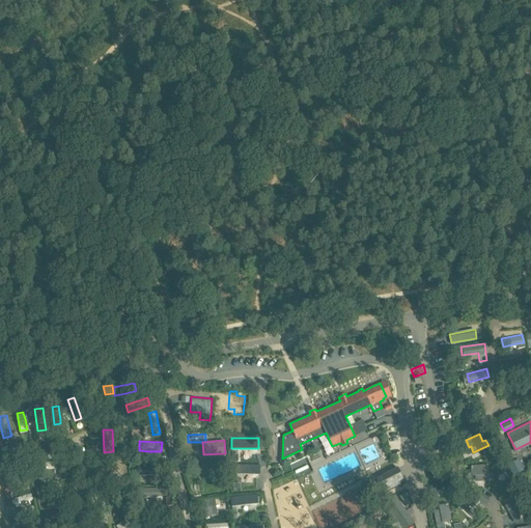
[(310,450),(316,462),(327,456),(320,445),(310,450)]
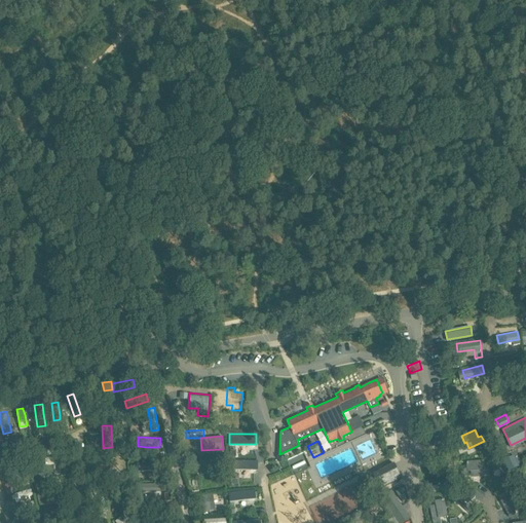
[(43,449),(36,449),(36,459),(37,464),(37,472),(45,471),(43,449)]
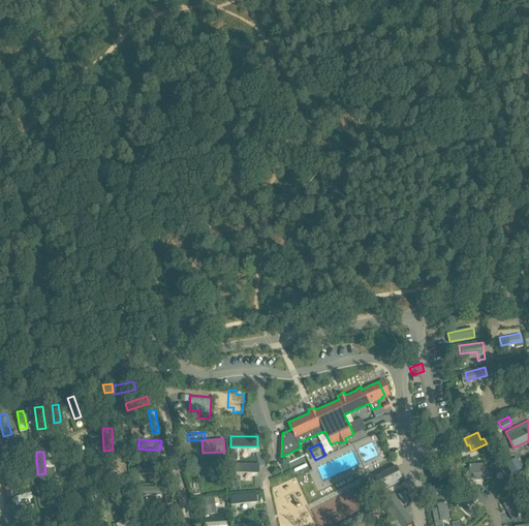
[(88,452),(81,452),(84,477),(91,476),(88,452)]
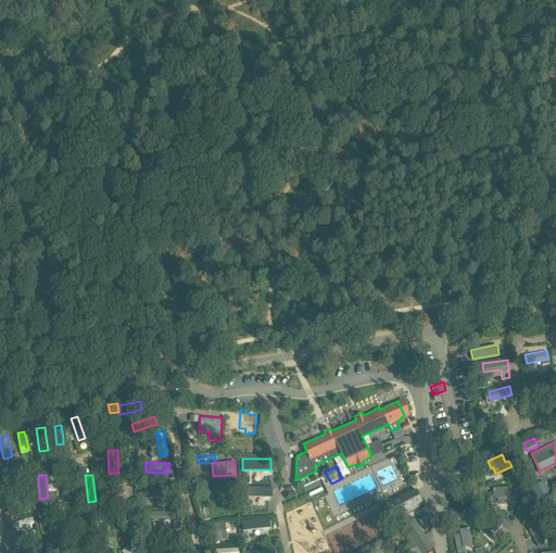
[(547,491),(542,479),(539,481),(532,485),(538,495),(544,492),(547,491)]
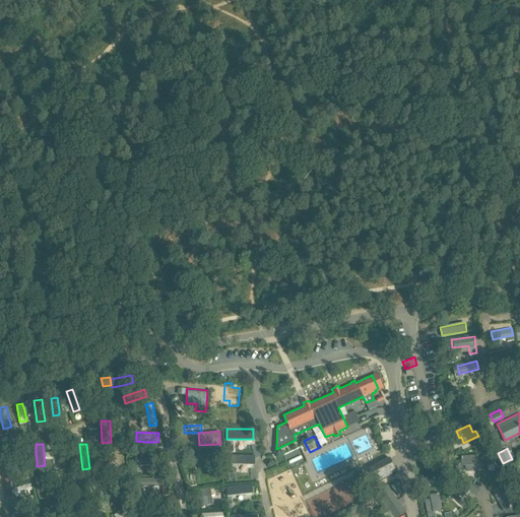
[(217,451),(196,454),(197,462),(209,460),(218,459),(217,451)]
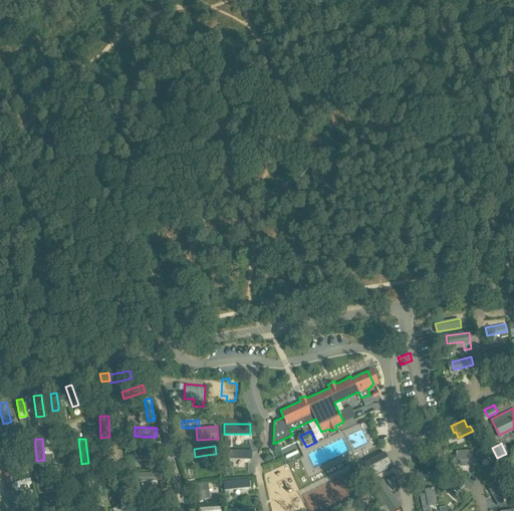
[(224,448),(224,457),(250,458),(250,449),(224,448)]
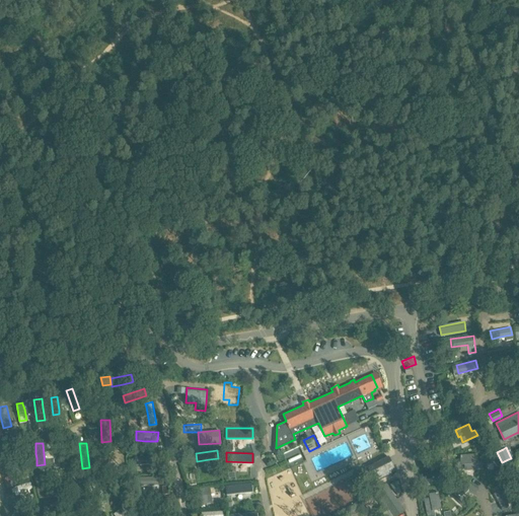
[(477,452),(462,454),(463,462),(465,461),(465,468),(483,466),(482,460),(477,460),(477,452)]
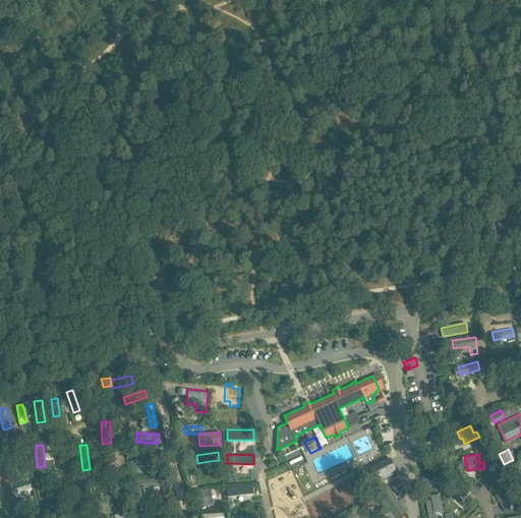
[(157,455),(135,456),(135,464),(158,463),(157,455)]
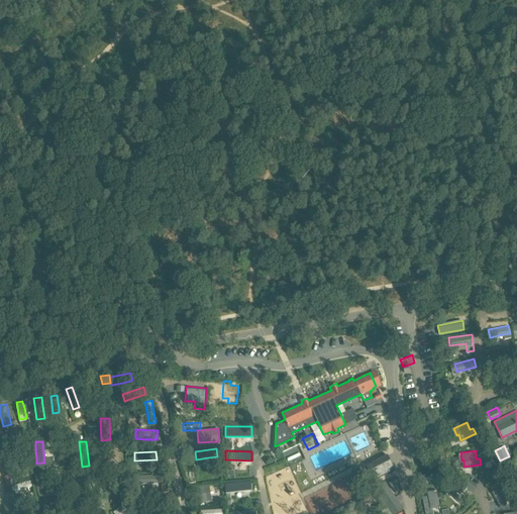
[(20,452),(13,455),(14,456),(18,469),(21,477),(28,474),(20,452)]
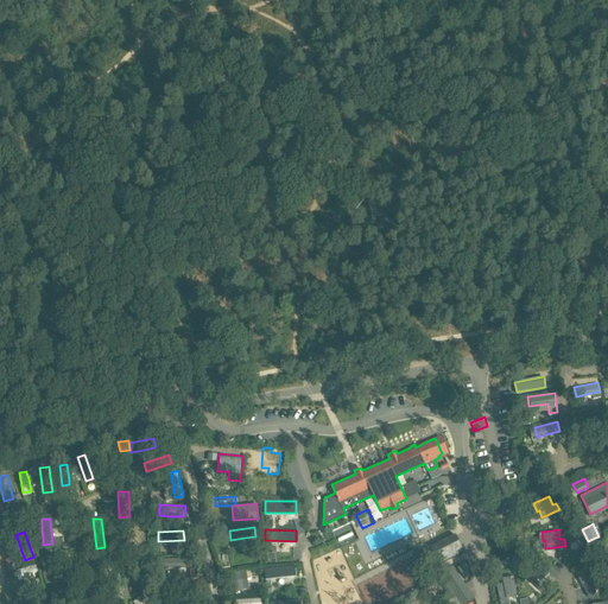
[(438,563),(463,550),(455,533),(430,546),(438,563)]
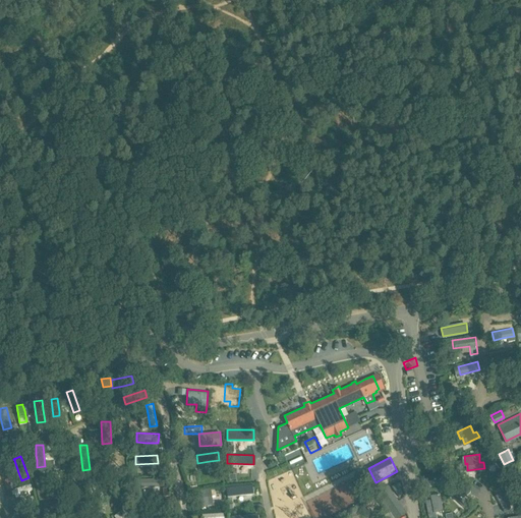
[(295,466),(299,477),(303,475),(300,464),(295,466)]
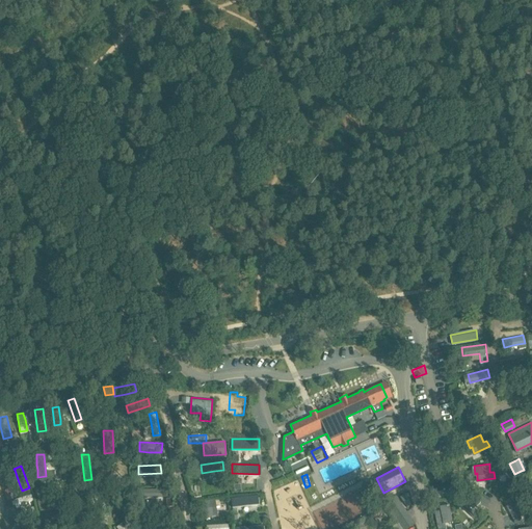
[(251,479),(249,485),(262,488),(263,482),(251,479)]
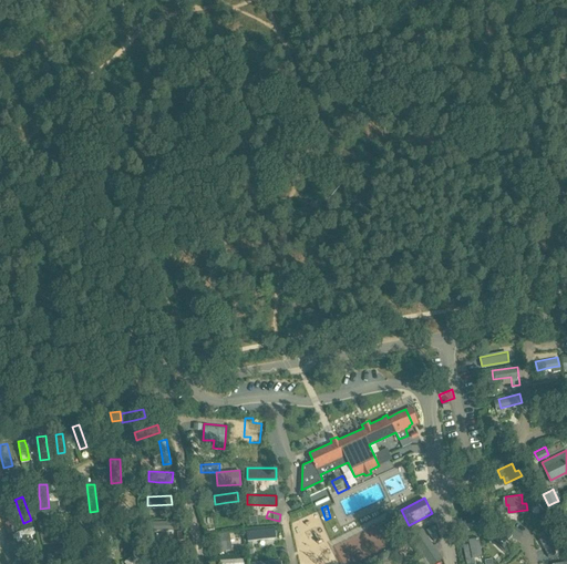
[(45,513),(37,515),(42,543),(52,541),(45,513)]
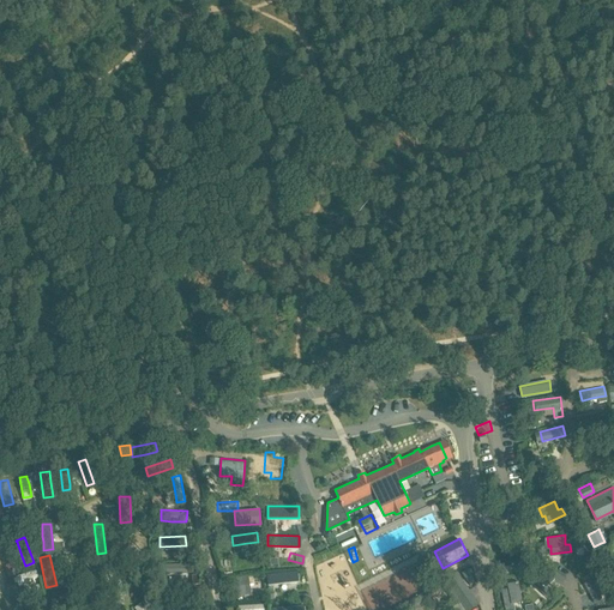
[(187,562),(162,563),(162,573),(187,572),(187,562)]
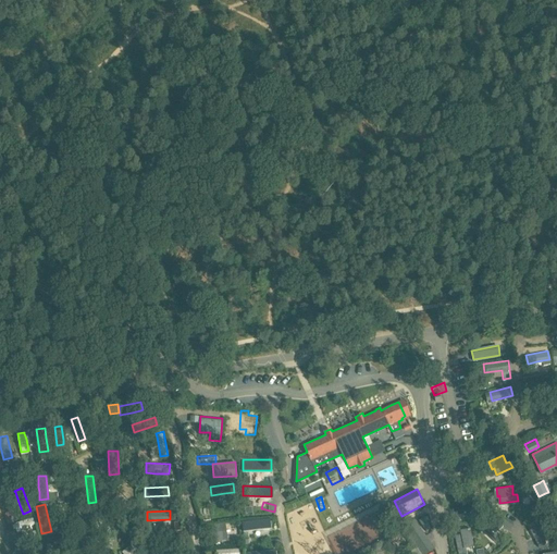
[(485,521),(481,526),(494,540),(500,534),(496,531),(503,525),(490,512),(483,519),(485,521)]
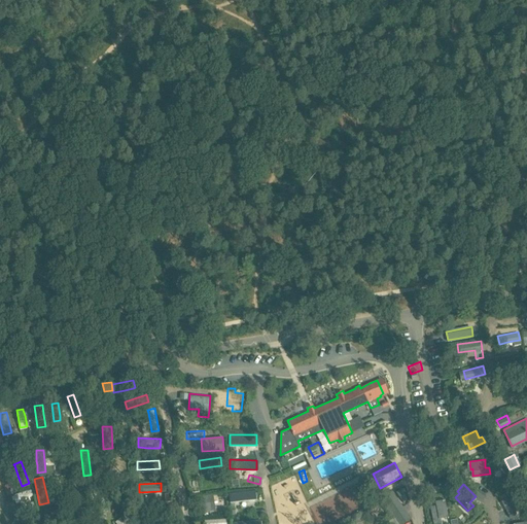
[(31,488),(13,493),(15,499),(29,495),(33,494),(31,488)]
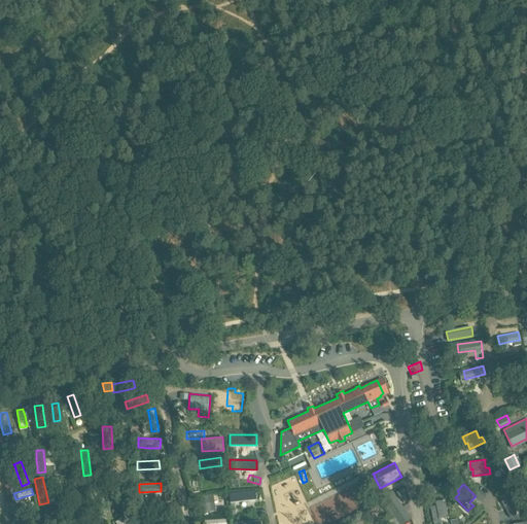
[(254,489),(230,492),(231,501),(255,498),(254,489)]
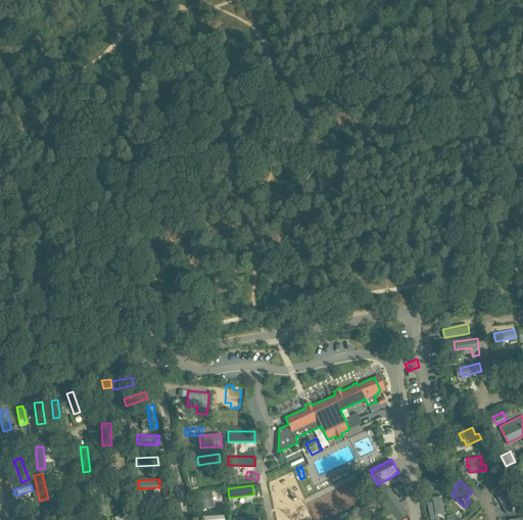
[(378,492),(386,507),(395,519),(397,519),(408,514),(388,485),(378,492)]
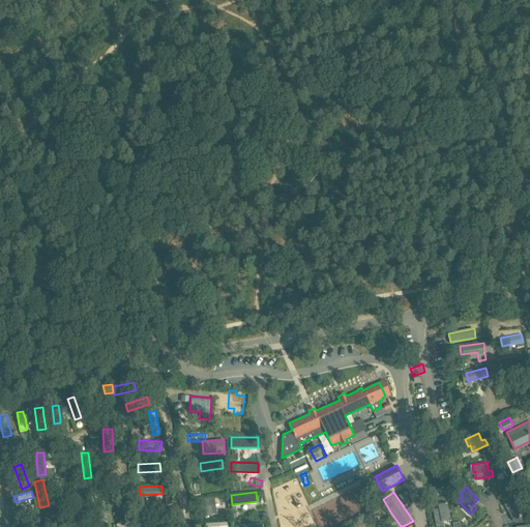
[(510,499),(505,502),(513,518),(520,515),(518,510),(525,507),(518,493),(509,497),(510,499)]
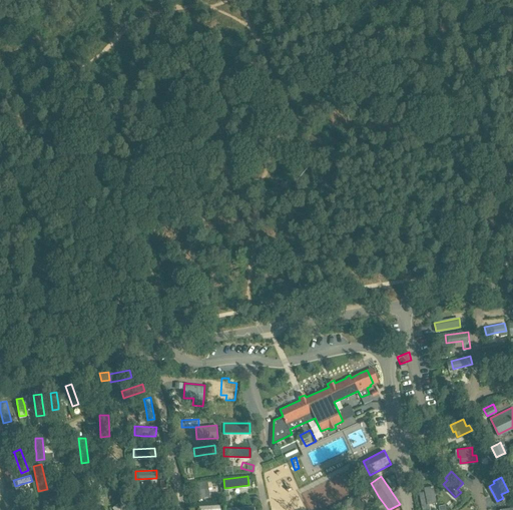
[(206,479),(193,481),(196,497),(209,495),(206,479)]
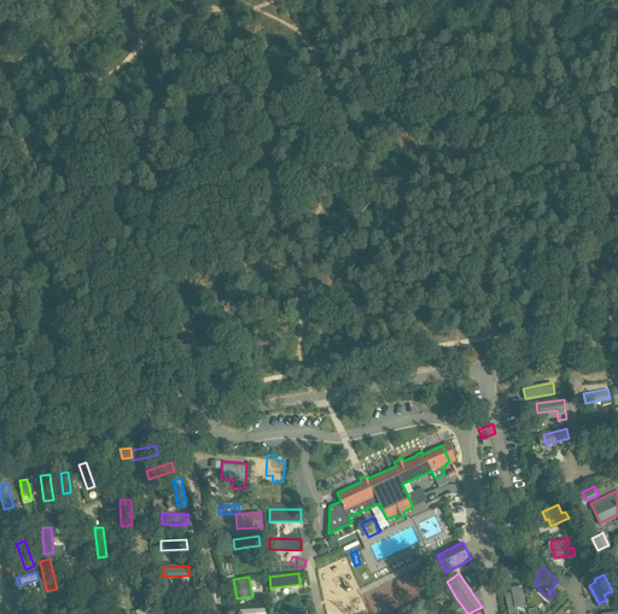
[(512,590),(505,592),(509,613),(517,612),(517,606),(525,604),(522,585),(512,586),(512,590)]
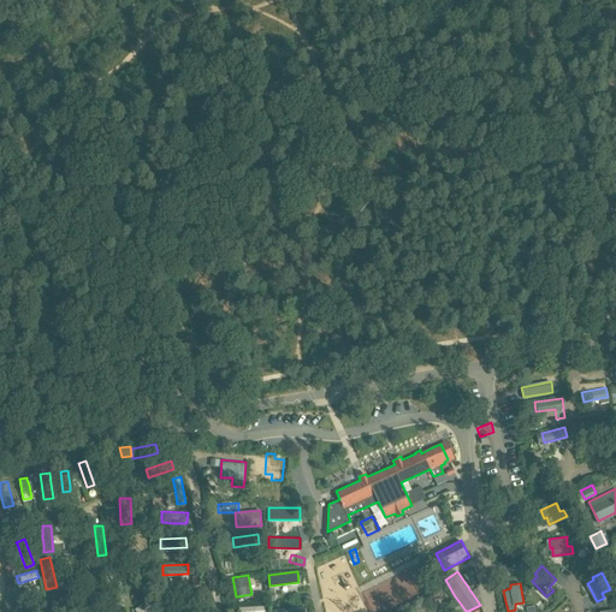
[(202,587),(176,594),(178,604),(205,598),(202,587)]
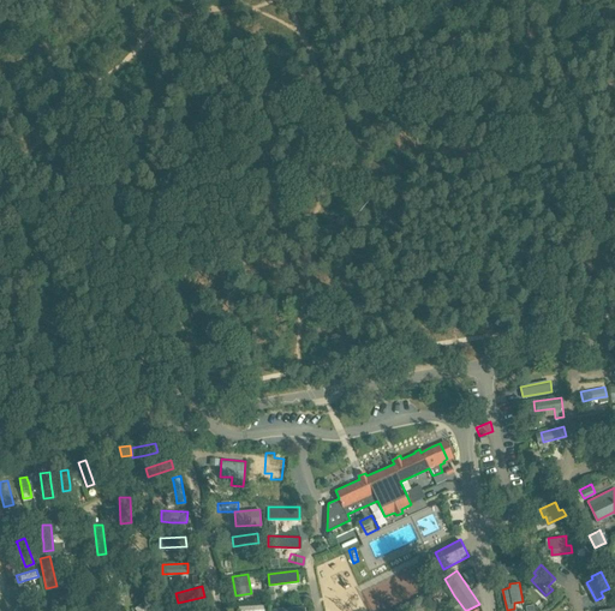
[(149,595),(135,607),(137,610),(141,610),(144,609),(154,601),(149,595)]
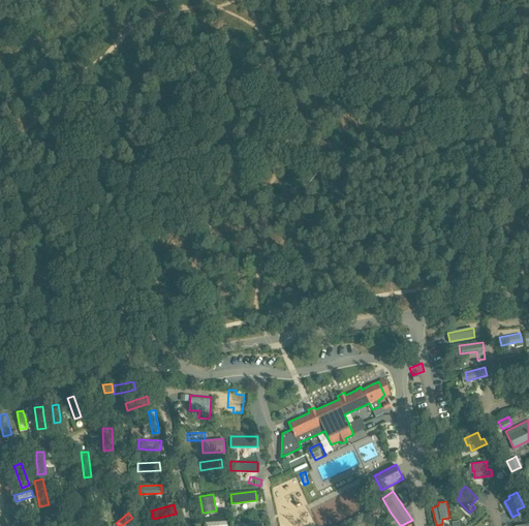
[(40,525),(38,514),(31,516),(33,525),(40,525)]
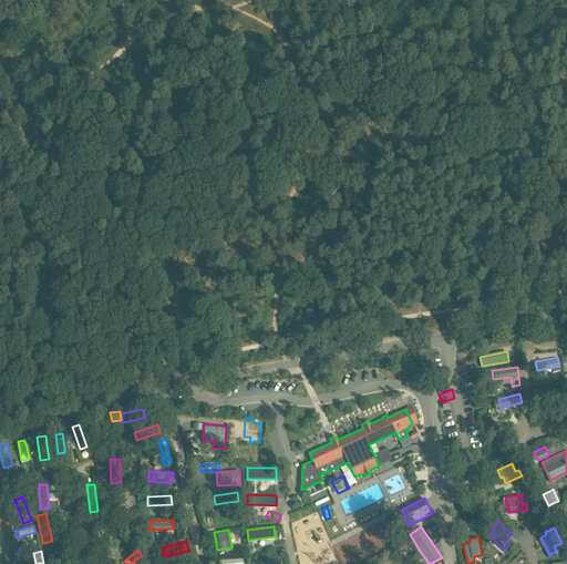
[(47,563),(71,563),(62,562),(62,561),(58,556),(57,556),(57,552),(48,552),(47,563)]
